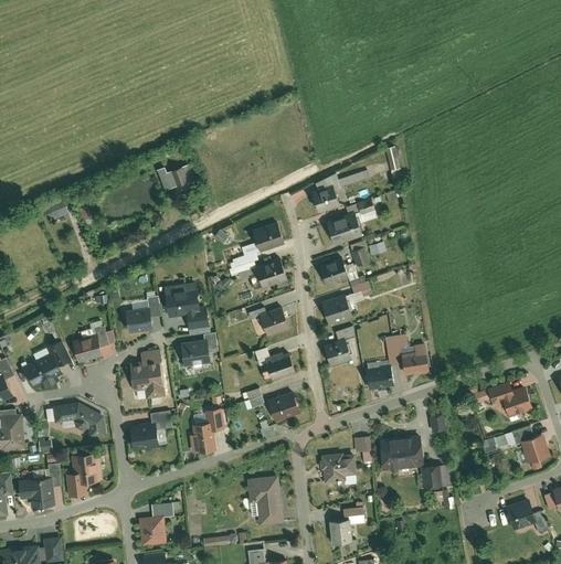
[(190,182),(184,167),(170,172),(176,188),(190,182)]
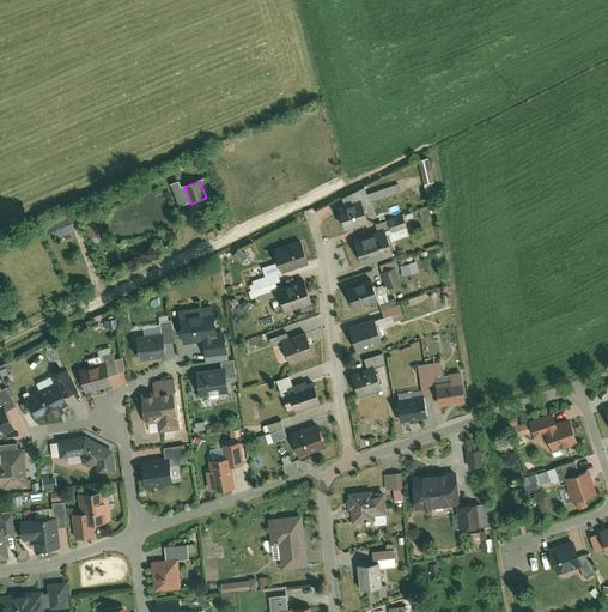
[(396,186),(365,195),(366,203),(399,193),(396,186)]
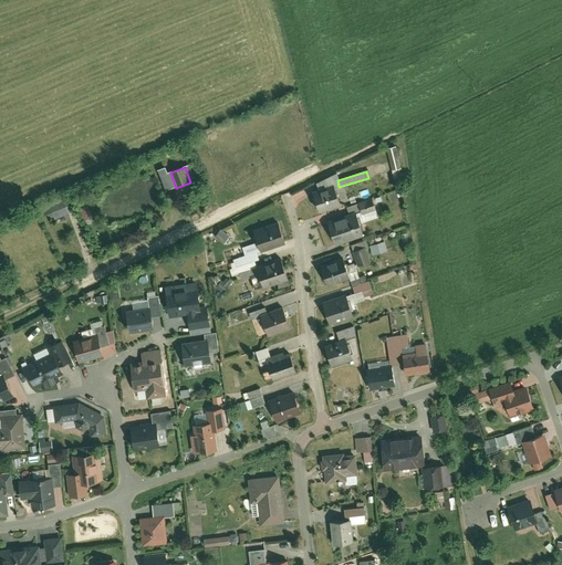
[(332,185),(333,188),(339,187),(337,180),(334,173),(314,184),(315,189),(332,185)]
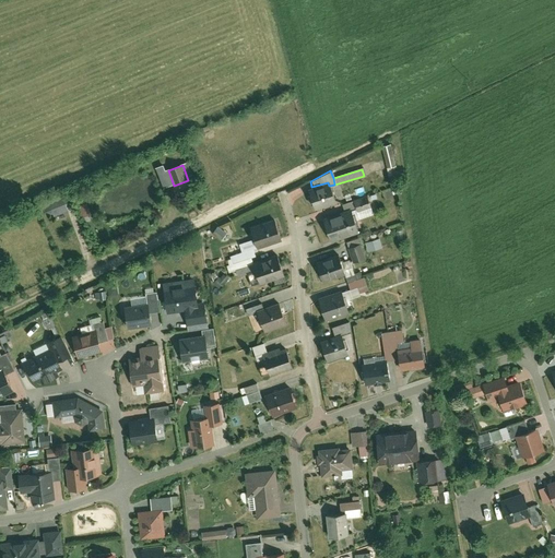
[(314,210),(334,204),(329,186),(328,182),(311,187),(307,188),(314,210)]
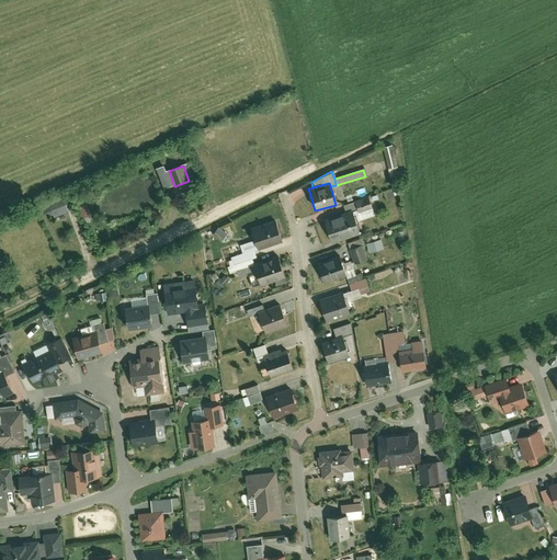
[(350,209),(354,223),(373,216),(367,197),(341,205),(343,212),(350,209)]
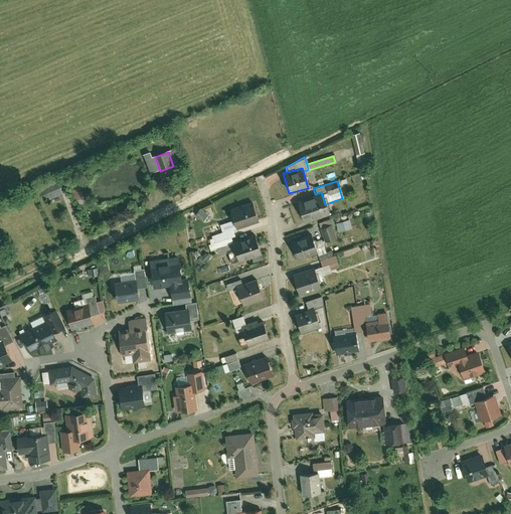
[(60,194),(62,193),(57,183),(47,187),(52,198),(60,194)]
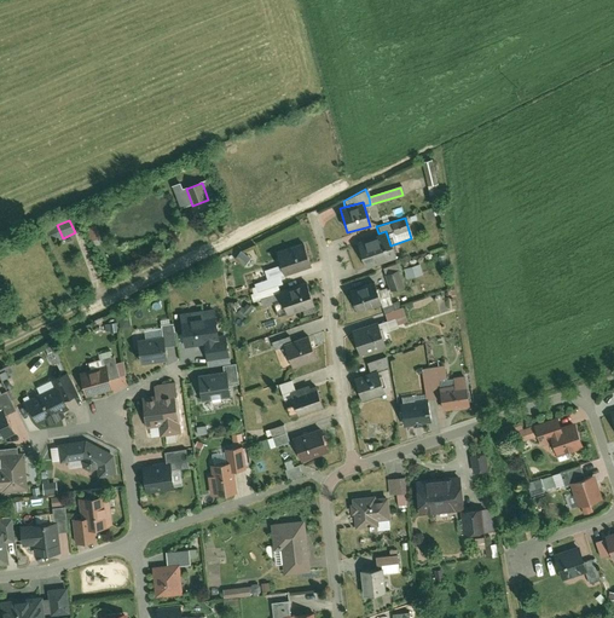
[(82,240),(93,237),(90,224),(80,226),(82,240)]
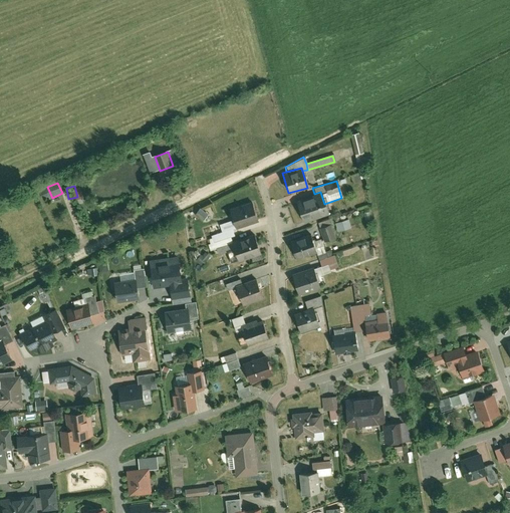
[(294,201),(301,223),(321,216),(327,214),(324,204),(320,192),(314,194),(311,194),(312,196),(294,201)]
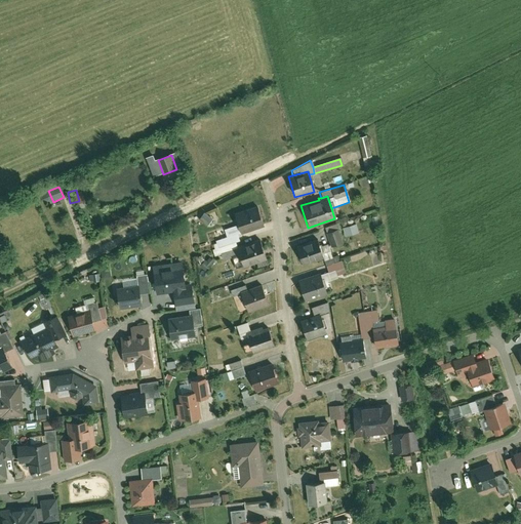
[(243,233),(262,227),(257,213),(259,212),(256,205),(236,212),(243,233)]
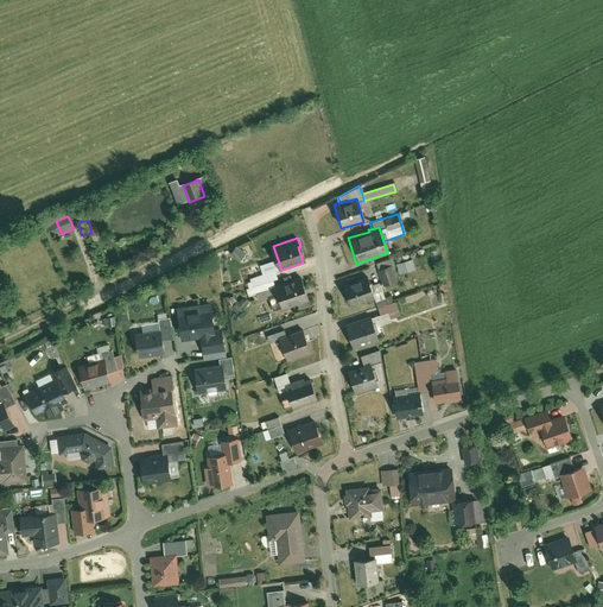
[(229,255),(241,263),(247,254),(235,246),(229,255)]
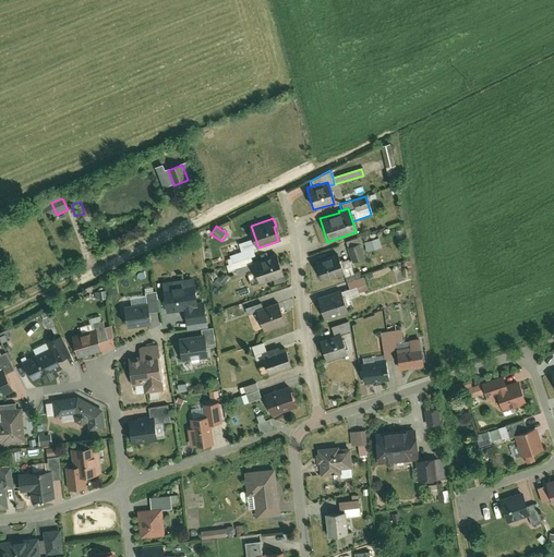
[(344,243),(346,249),(358,244),(360,244),(358,238),(344,243)]
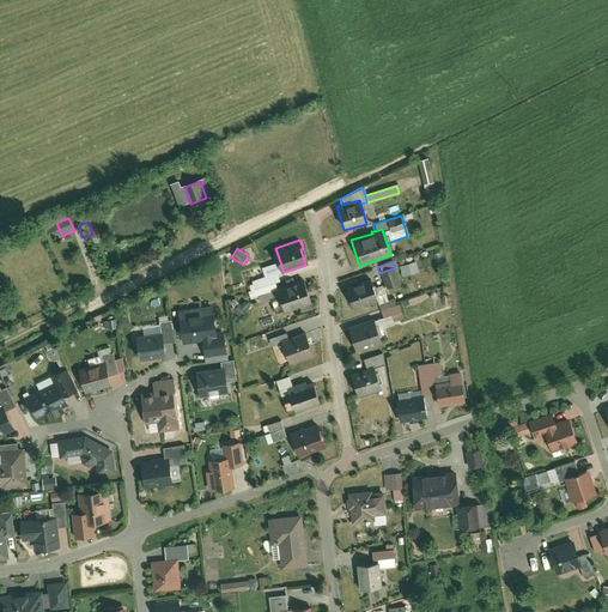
[(380,273),(384,289),(397,284),(393,268),(380,273)]
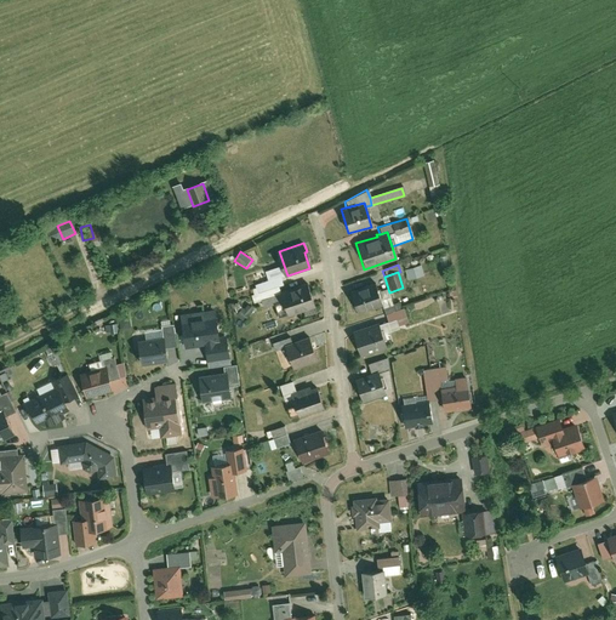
[(291,317),(317,307),(308,282),(281,291),(283,295),(291,317)]
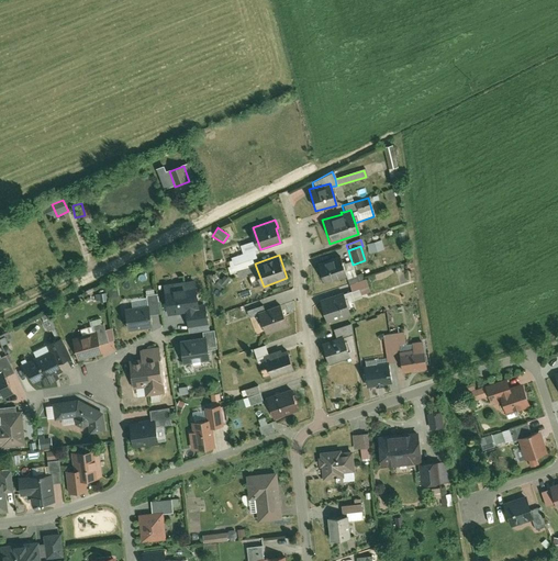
[(338,256),(314,264),(322,285),(330,282),(328,280),(336,277),(337,280),(344,278),(346,277),(342,265),(338,256)]
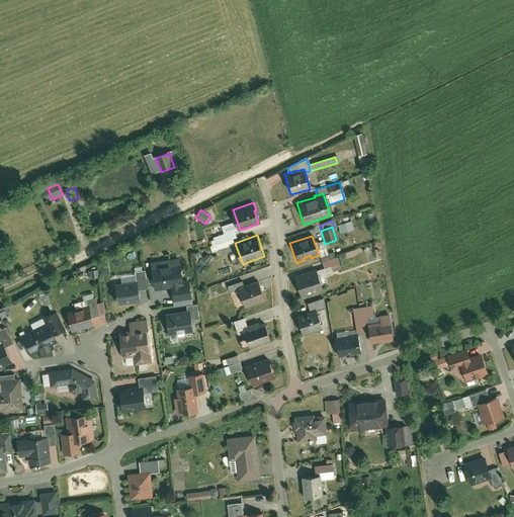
[(212,254),(236,246),(235,243),(234,240),(210,248),(212,254)]
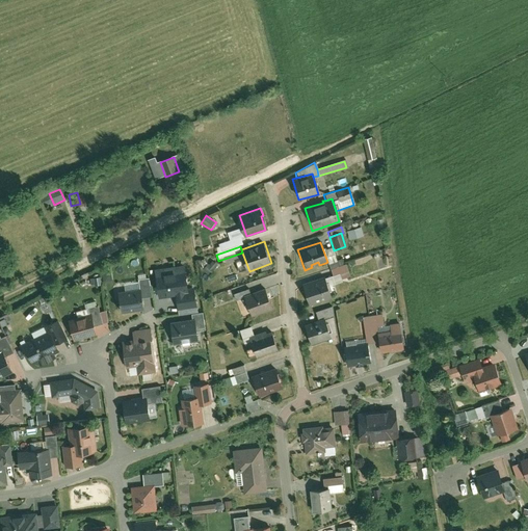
[(331,247),(323,250),(327,262),(325,263),(326,265),(336,263),(335,261),(331,247)]
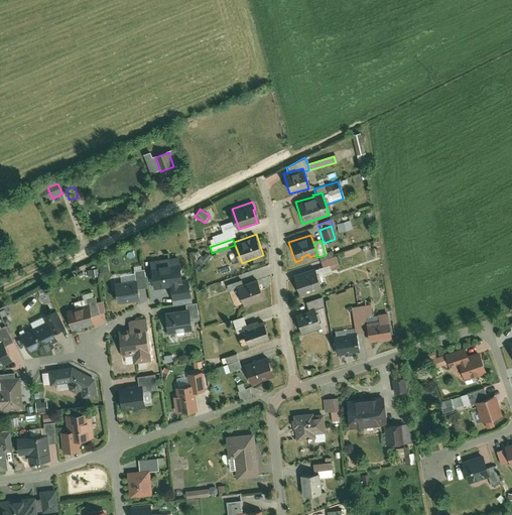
[(326,255),(316,257),(318,262),(331,258),(329,252),(325,253),(326,255)]
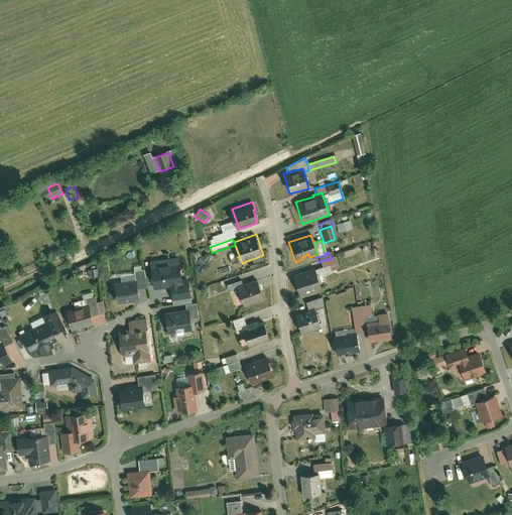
[(178,257),(150,261),(154,290),(171,287),(174,307),(186,305),(193,304),(188,278),(181,279),(178,257)]
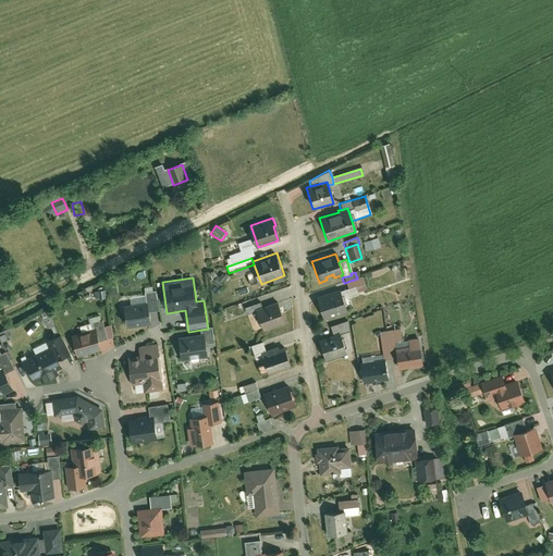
[(357,279),(344,283),(346,289),(354,286),(356,294),(365,291),(360,278),(357,279)]
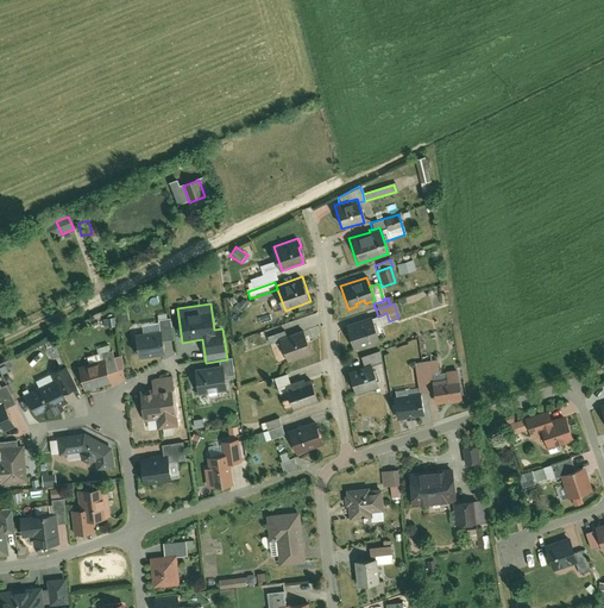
[(389,321),(387,313),(378,317),(371,319),(373,328),(390,323),(389,321)]
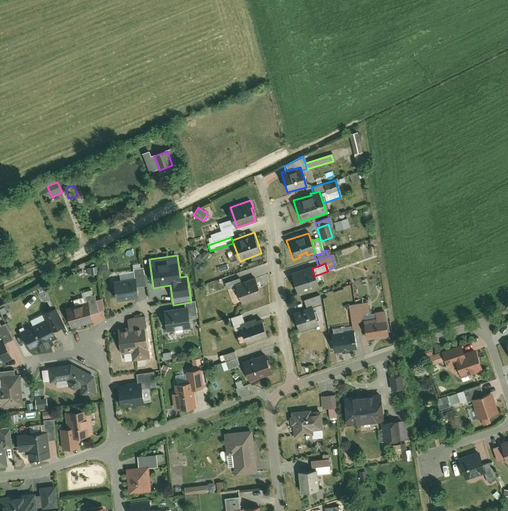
[(314,276),(312,268),(311,266),(288,274),(295,295),(318,287),(314,276)]
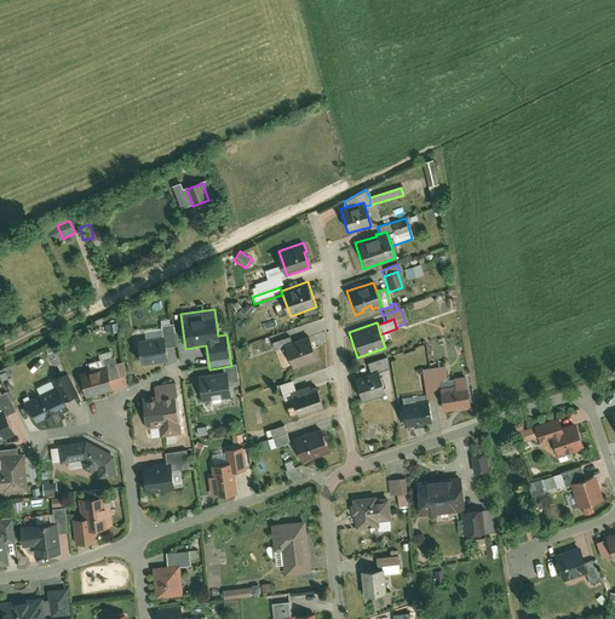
[(165,338),(166,348),(177,347),(173,325),(162,327),(164,338),(165,338)]
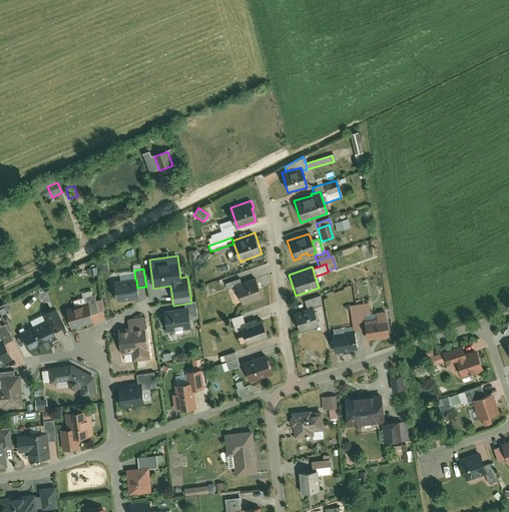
[(244,306),(262,299),(260,293),(261,292),(256,279),(242,285),(236,287),(237,288),(244,306)]
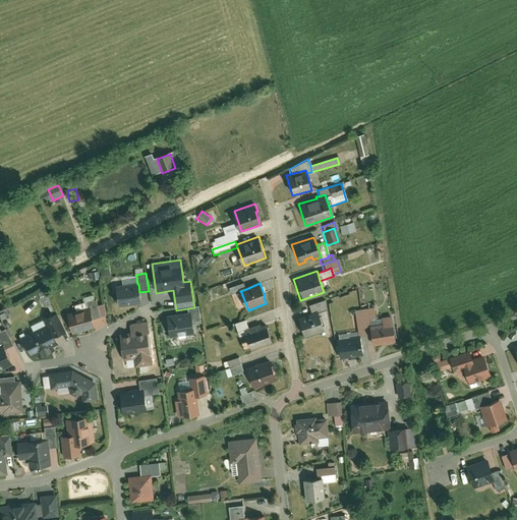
[(116,287),(119,307),(141,304),(139,292),(138,284),(137,284),(116,287)]
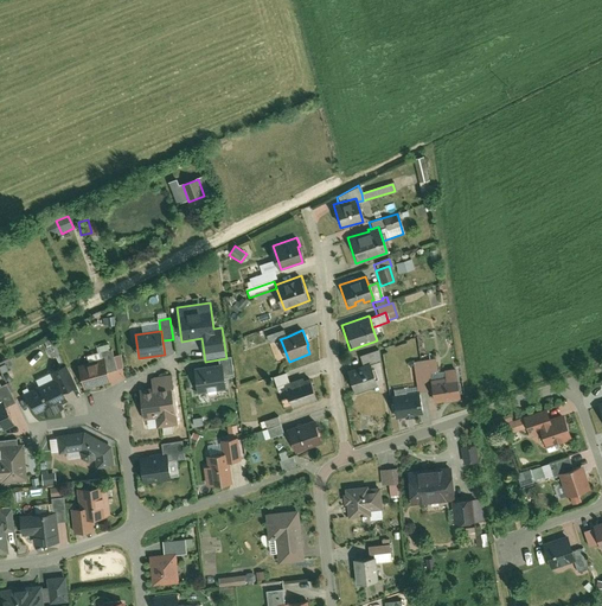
[(280,339),(287,337),(285,331),(267,338),(270,345),(281,340),(280,339)]
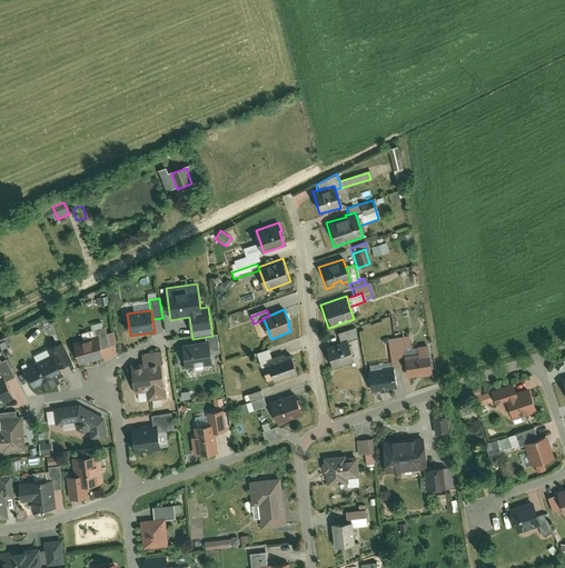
[(98,338),(101,350),(110,348),(107,336),(106,329),(103,329),(97,331),(98,338)]
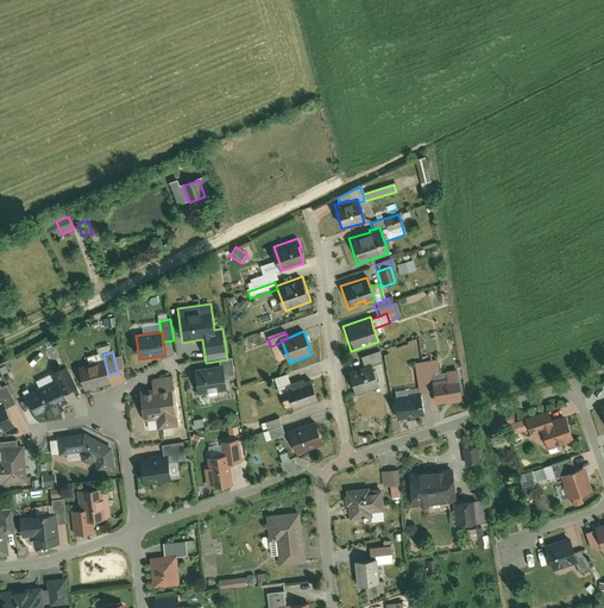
[(369,365),(377,387),(382,384),(379,365),(378,352),(359,359),(362,368),(369,365)]
